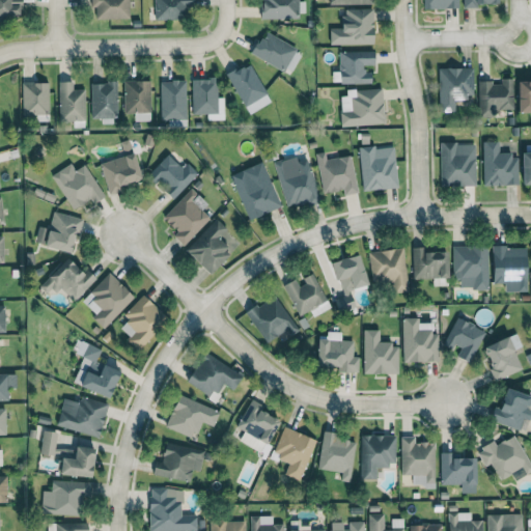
[(0,0),(0,18),(22,18),(21,0),(0,0)]
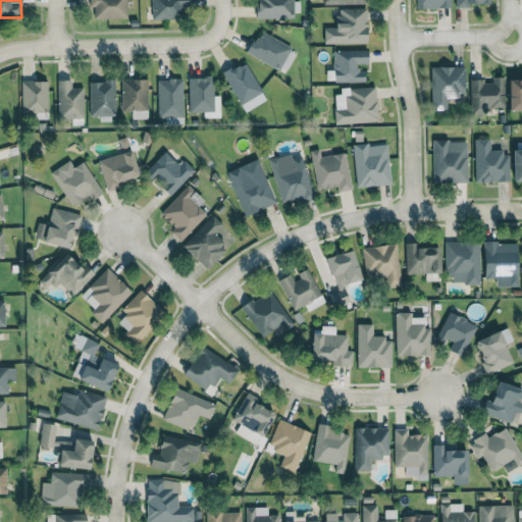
[(125,0),(88,0),(89,8),(93,8),(94,19),(126,18),(125,0)]
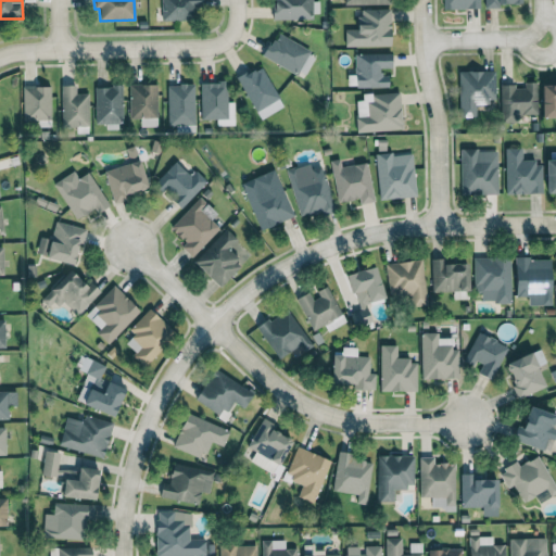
[(202,0),(161,0),(162,21),(194,20),(193,10),(203,10),(202,0)]
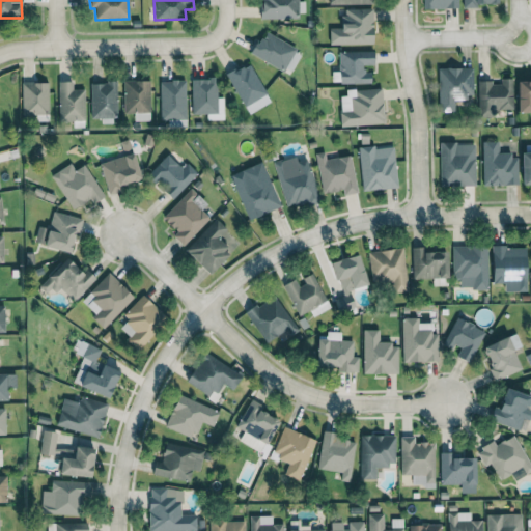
[(298,0),(261,0),(262,19),(298,18),(298,0)]
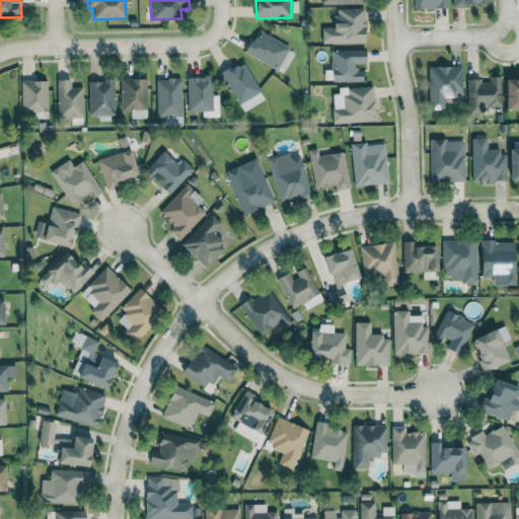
[(447,0),(413,0),(414,9),(447,8),(447,0)]
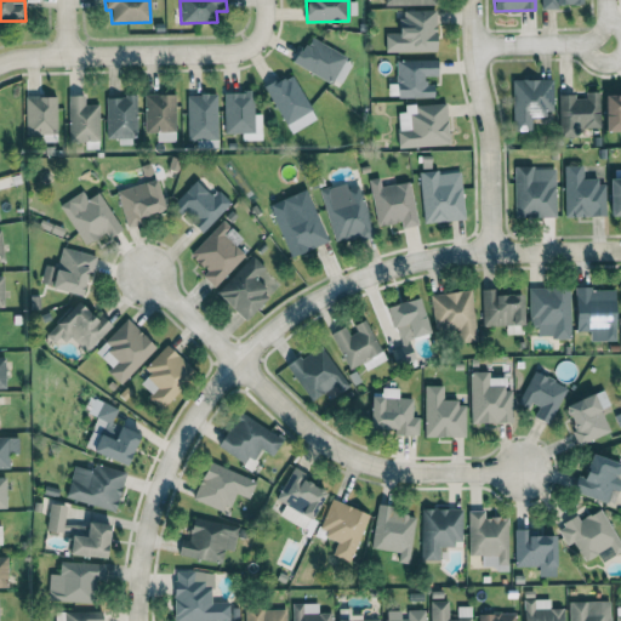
[(437,51),(436,10),(399,11),(400,33),(385,33),(386,52),(437,51)]
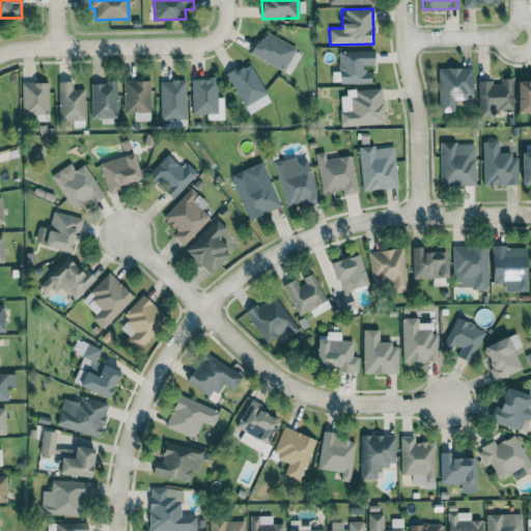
[(286,71),(296,46),(262,32),(252,57),(286,71)]
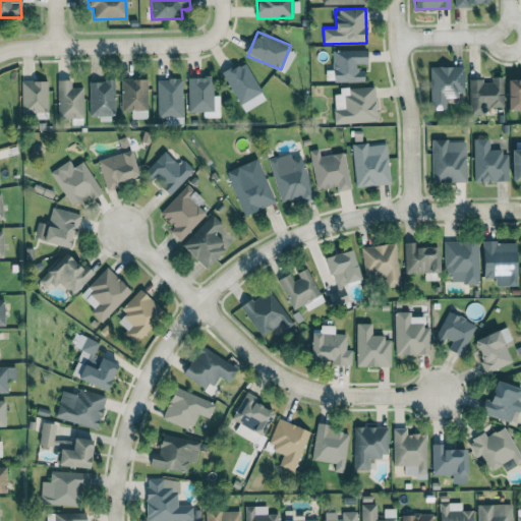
[(333,51),(333,82),(364,82),(364,70),(356,70),(356,63),(366,63),(366,50),(333,51)]
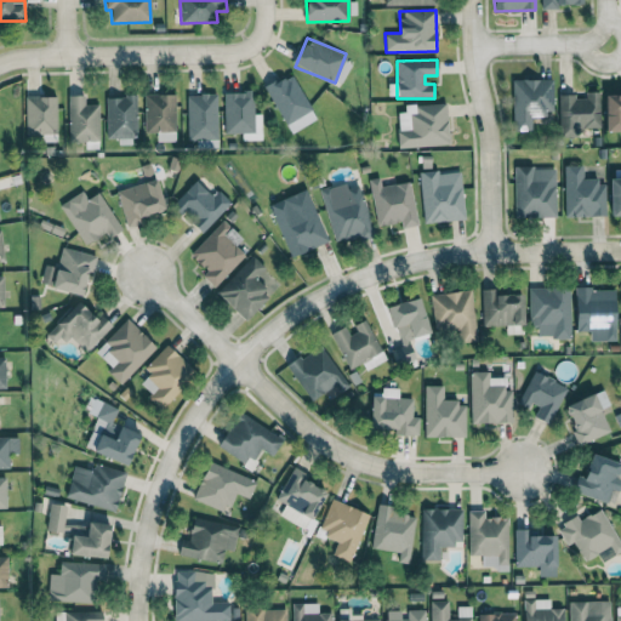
[(291,134),(317,119),(291,73),(265,87),(291,134)]
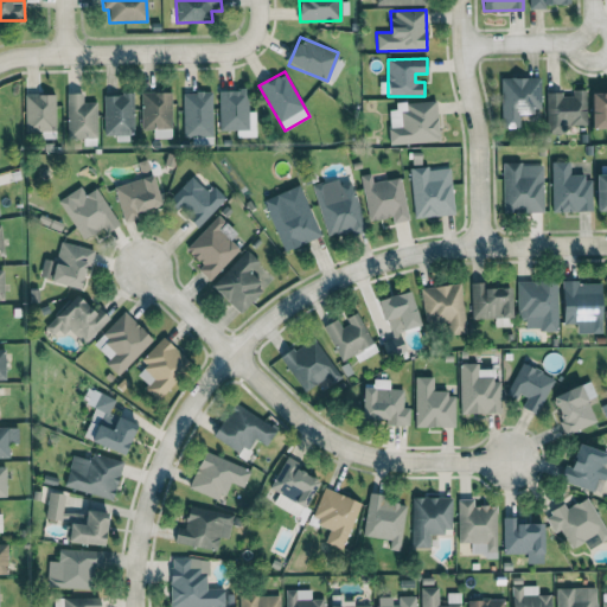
[(541,112),(540,77),(500,78),(502,128),(519,128),(519,112),(541,112)]
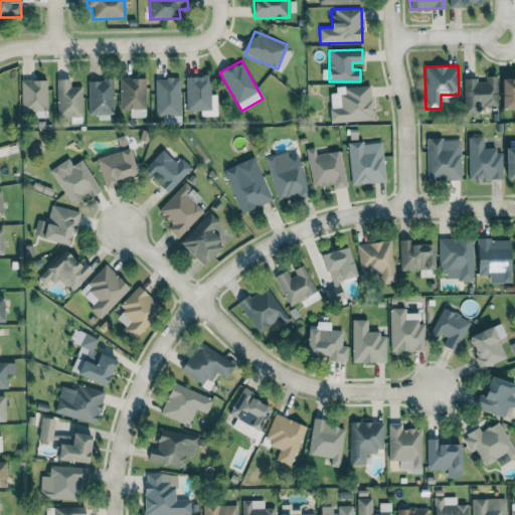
[(185,76),(186,111),(201,111),(201,117),(217,116),(216,95),(209,95),(209,76),(185,76)]
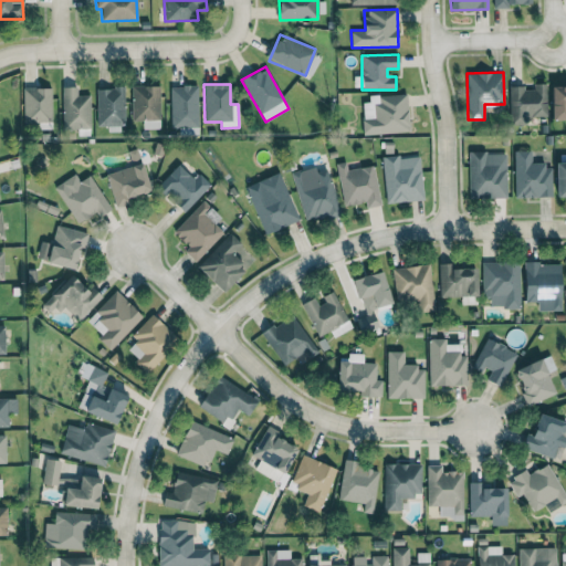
[(509,87),(510,124),(532,124),(532,117),(546,117),(545,84),(534,84),(534,87),(509,87)]
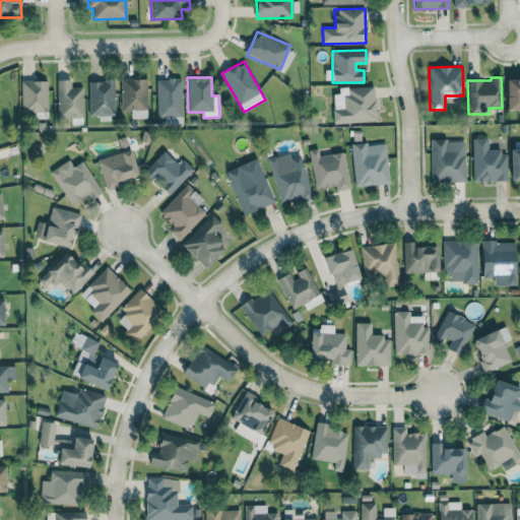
[(133,119),(147,118),(146,78),(121,79),(122,112),(132,111),(133,119)]
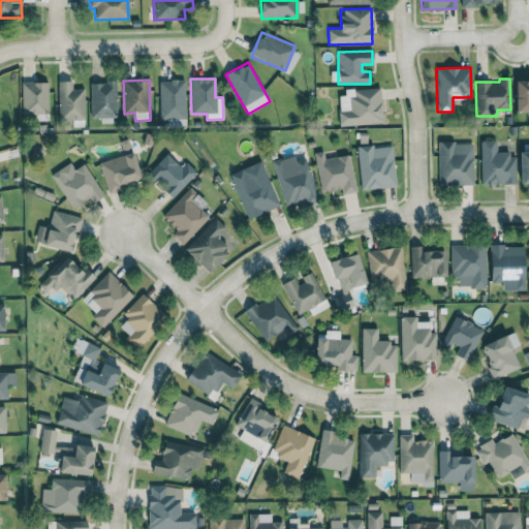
[(160,120),(185,119),(185,81),(159,81),(160,120)]
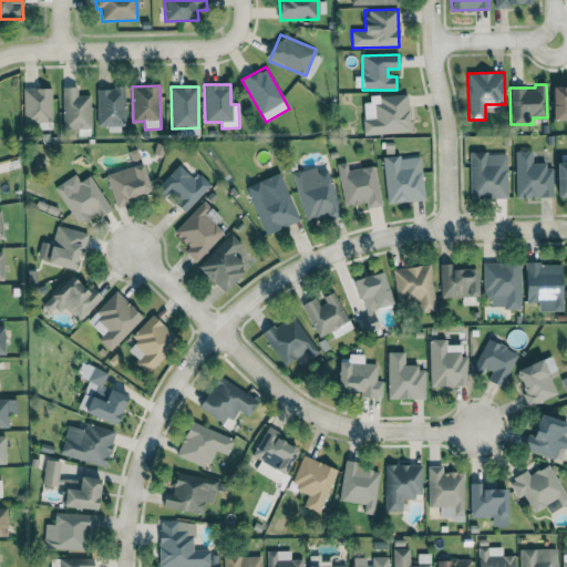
[(553,121),(566,120),(566,86),(552,86),(553,121)]
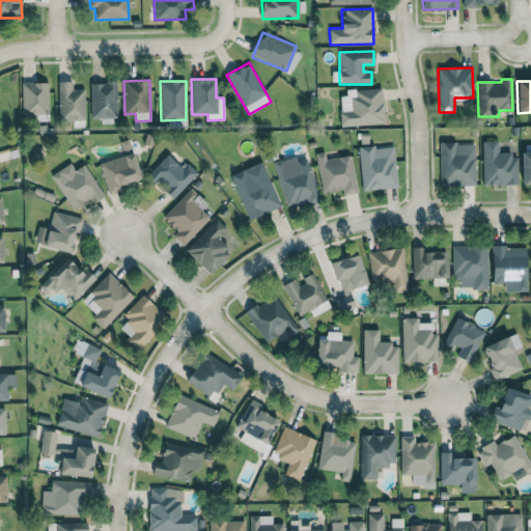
[(48,82),(22,83),(22,116),(34,116),(35,121),(48,120),(48,82)]
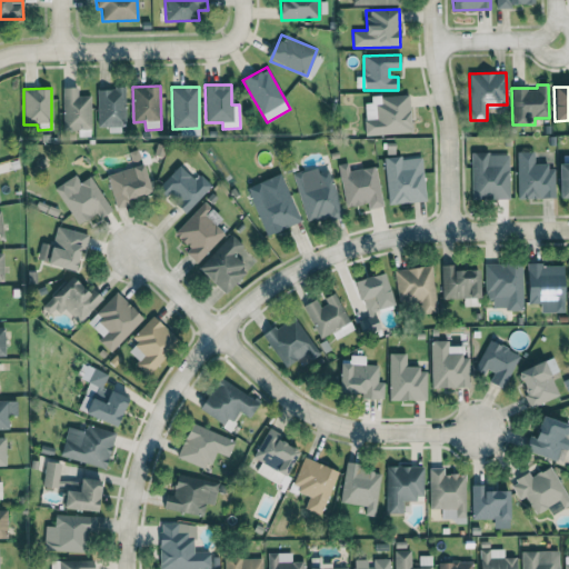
[(62,130),(90,129),(90,96),(78,96),(77,88),(62,88),(62,130)]
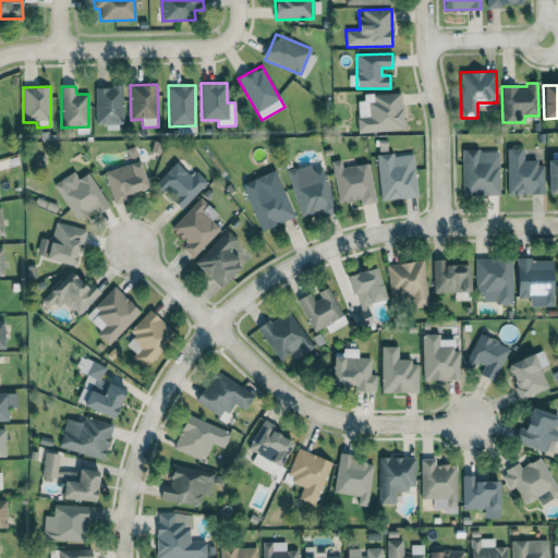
[(95,87),(96,124),(123,123),(122,86),(95,87)]
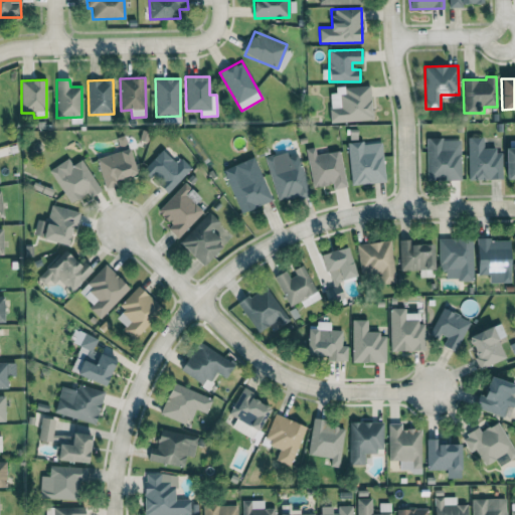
[(372,120),(370,87),(329,89),(330,122),(372,120)]
